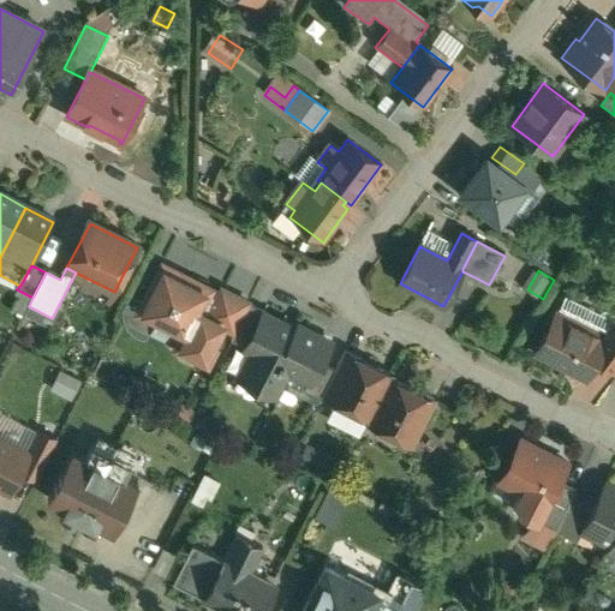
[(163,275),(159,273),(139,312),(156,321),(151,331),(166,339),(169,333),(186,342),(181,349),(206,361),(222,328),(207,321),(210,315),(197,309),(204,294),(165,275),(163,275)]
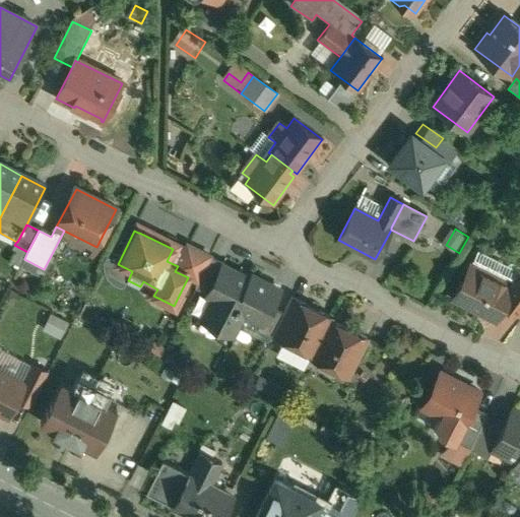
[(91,258),(95,251),(74,240),(71,247),(91,258)]
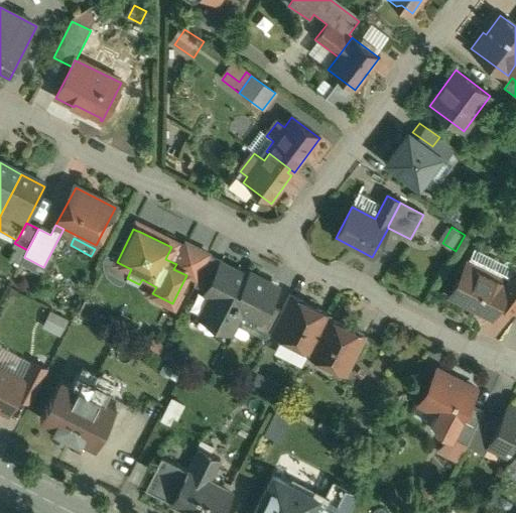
[(210,257),(185,245),(176,264),(173,269),(186,275),(198,280),(210,257)]
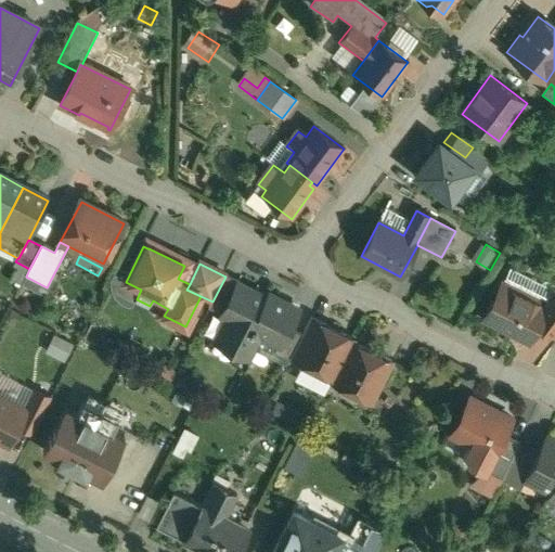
[(501,289),(500,289),(485,320),(529,343),(537,326),(547,307),(545,307),(525,296),(532,280),(511,269),(501,289)]
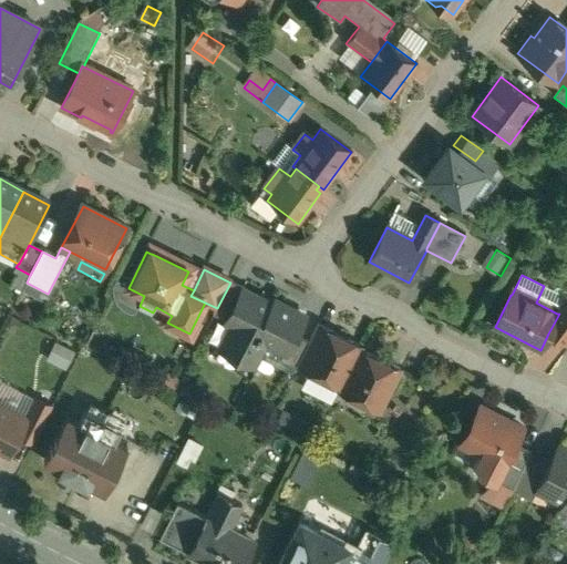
[(244,290),(230,283),(217,308),(230,316),(243,291),(244,290)]
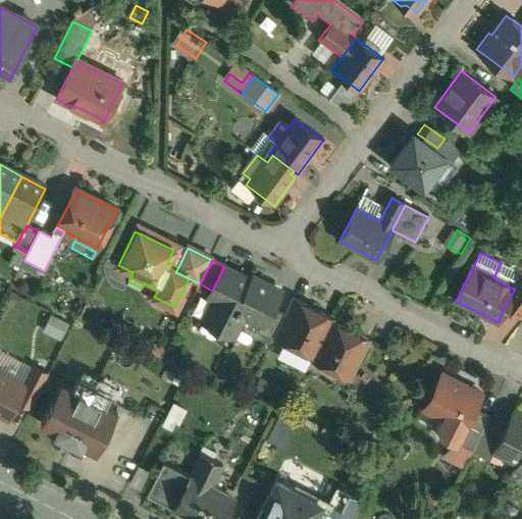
[(223,268),(212,291),(209,298),(220,303),(211,320),(233,331),(230,336),(232,338),(244,315),(262,324),(263,325),(271,310),(279,293),(253,279),(252,282),(223,268)]
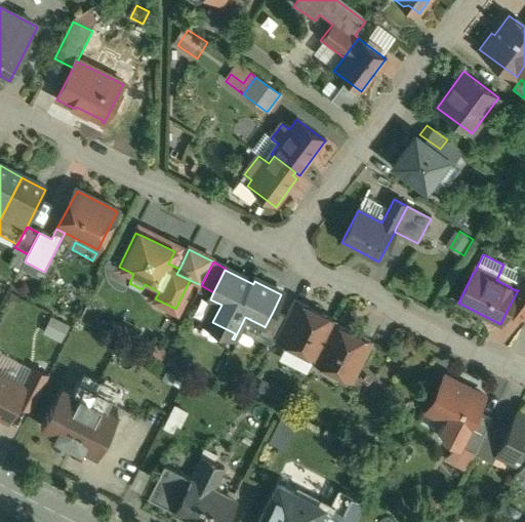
[(524,276),(516,290),(518,290),(508,309),(524,317),(524,276)]
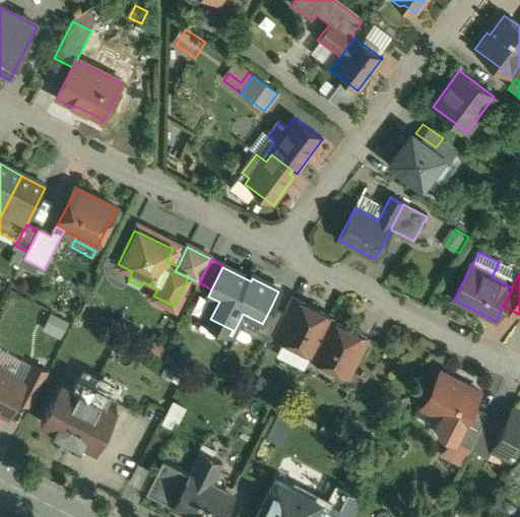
[(304,304),(291,298),(282,315),(275,331),(285,336),(283,341),(312,356),(310,359),(311,359),(331,319),(304,306),(304,304)]
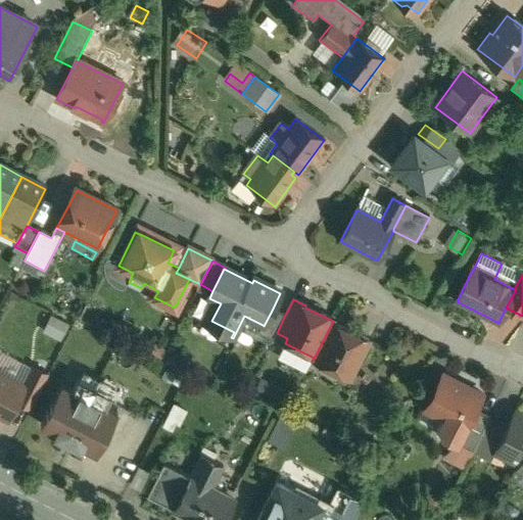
[(284,317),(272,311),(264,326),(263,325),(258,334),(273,341),(277,333),(284,317)]
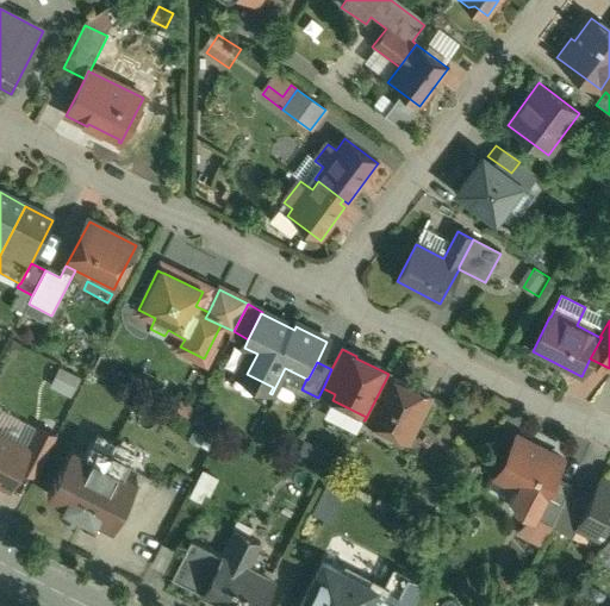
[(66,369),(56,388),(78,399),(87,379),(66,369)]
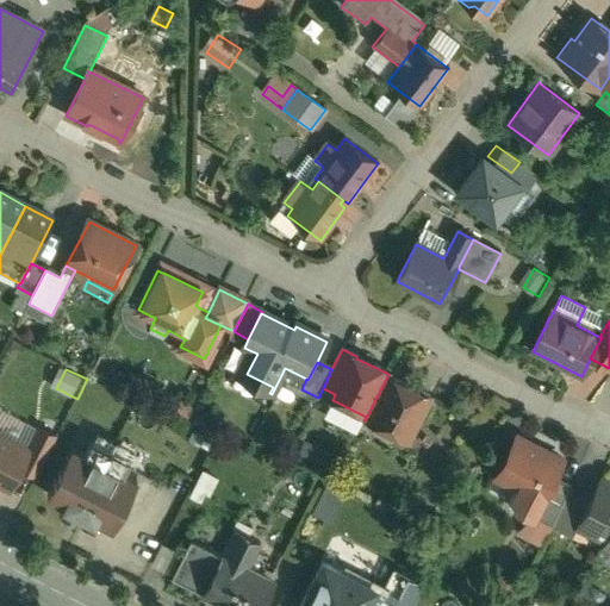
[(418,393),(387,378),(388,374),(365,420),(398,438),(402,431),(415,438),(434,400),(419,392),(418,393)]
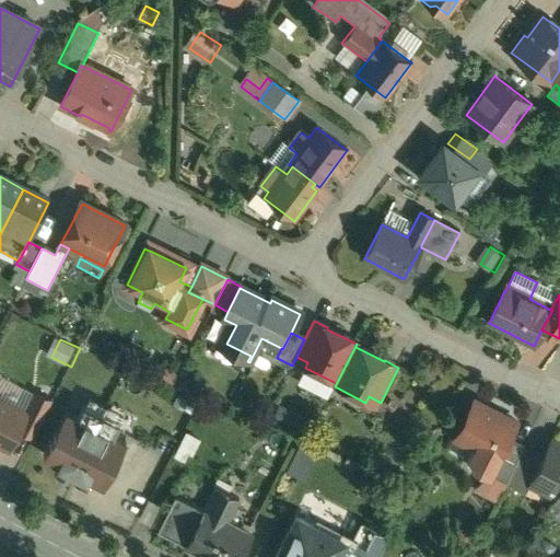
[(51,403),(35,394),(24,415),(25,416),(19,430),(34,438),(51,403)]
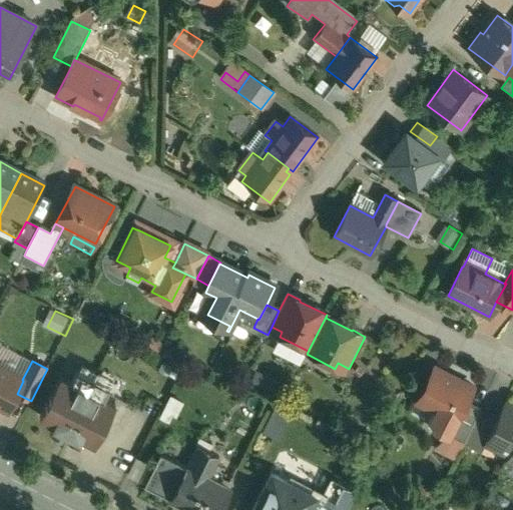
[(0,368),(0,406),(8,410),(17,394),(23,381),(22,380),(0,368)]
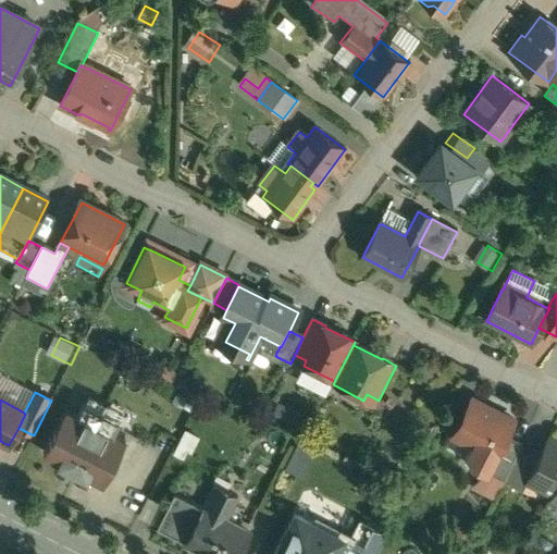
[(514,422),(472,401),(453,438),(471,447),(465,459),(465,464),(467,467),(478,472),(482,470),(481,470),(487,456),(494,459),(505,439),(514,422)]
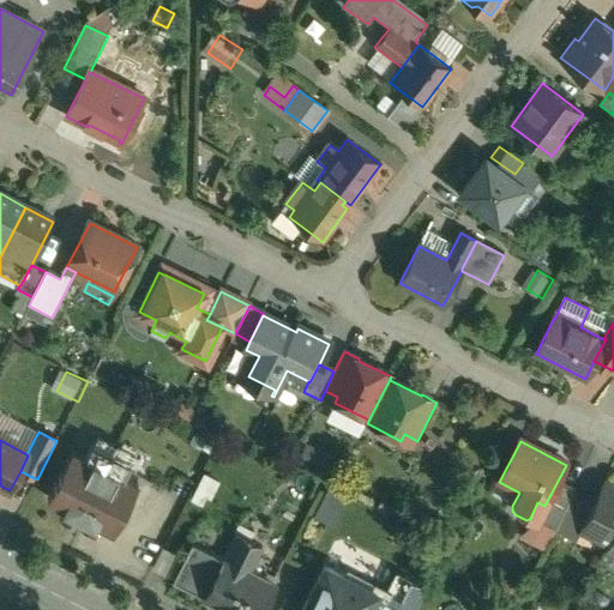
[(71,452),(47,500),(114,533),(138,485),(124,478),(131,464),(92,445),(85,459),(71,452)]
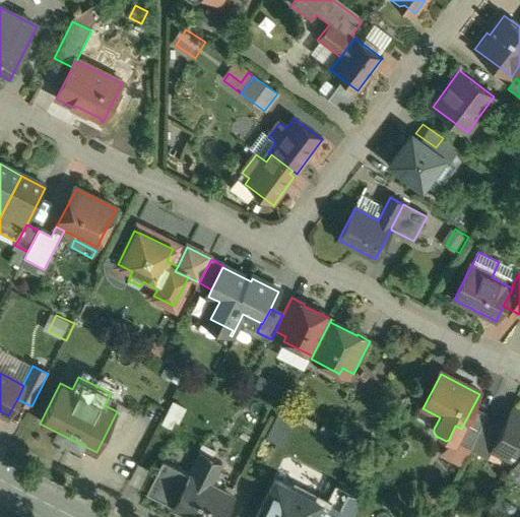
[(471,409),(461,429),(455,426),(449,439),(450,439),(471,450),(473,446),(472,445),(484,422),(485,422),(488,417),(471,409)]
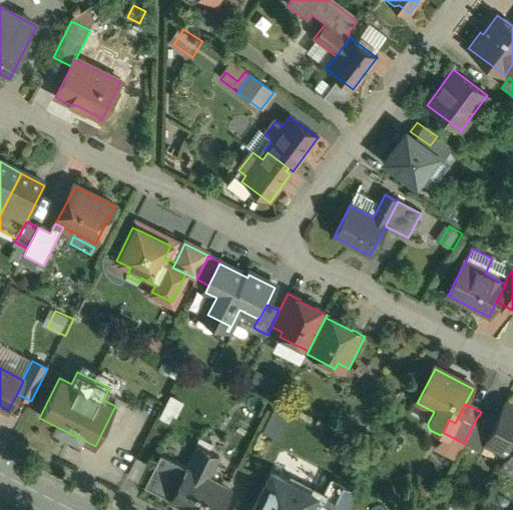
[(494,424),(484,445),(485,446),(508,457),(507,460),(512,463),(512,408),(505,404),(494,424)]
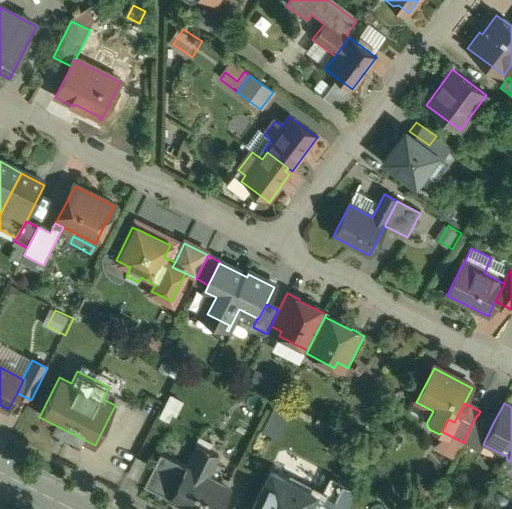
[(287,442),(298,412),(279,404),(267,434),(287,442)]
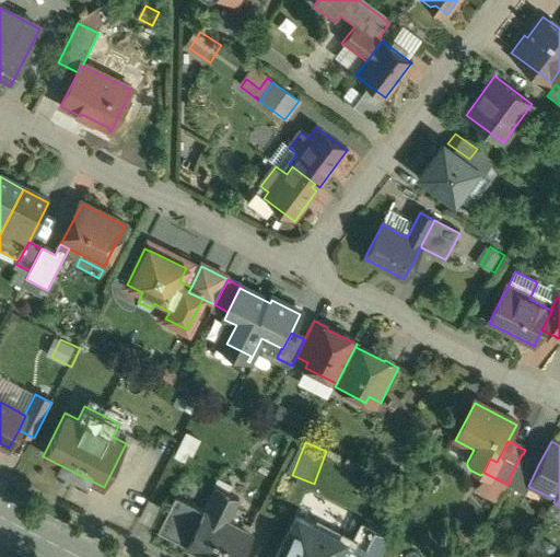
[(420,463),(404,453),(397,465),(413,474),(420,463)]
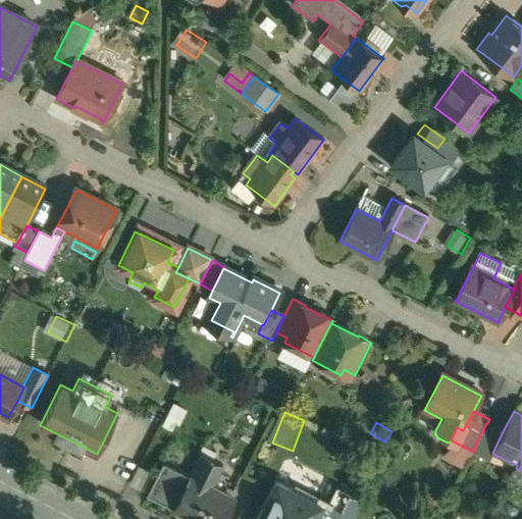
[(487,423),(486,423),(474,447),(475,448),(492,456),(493,454),(492,453),(503,431),(487,423)]
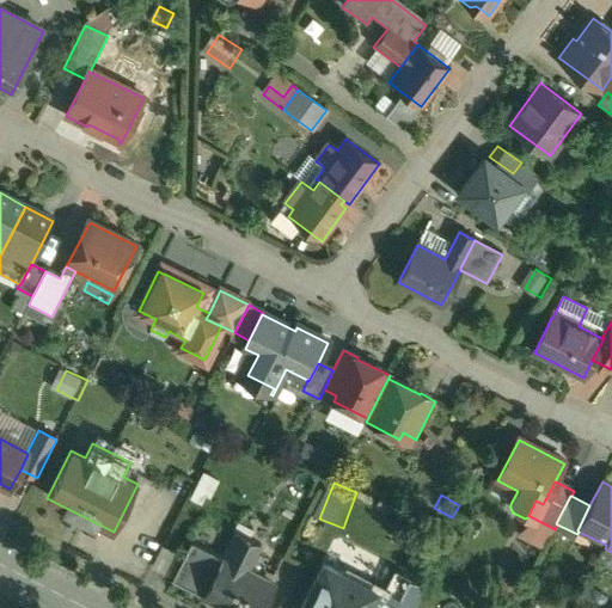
[(236,535),(224,558),(222,558),(191,542),(172,581),(203,596),(202,597),(222,607),(262,607),(274,584),(248,571),(259,548),(261,547),(236,534),(236,535)]
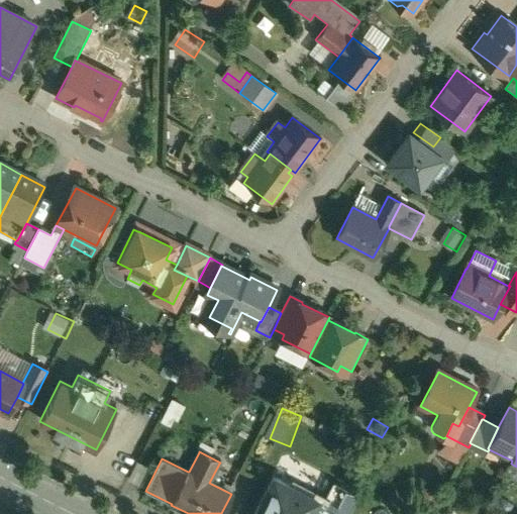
[(274,479),(255,513),(311,513),(318,501),(274,479)]
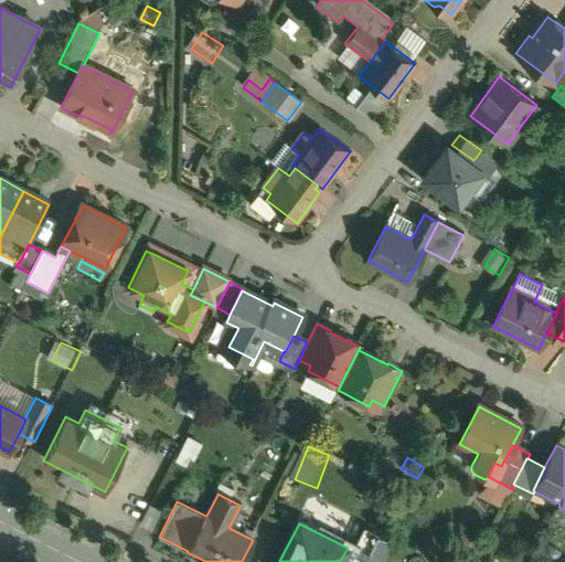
[(374,534),(361,539),(350,561),(384,561),(393,544),(374,534)]
